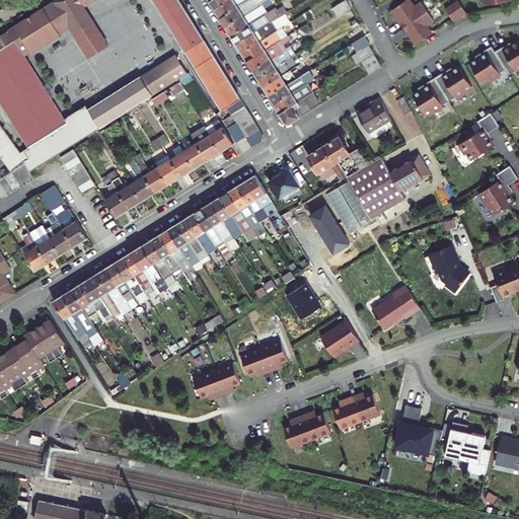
[(84,7),(80,0),(58,0),(54,2),(70,27),(90,59),(109,47),(84,7)]
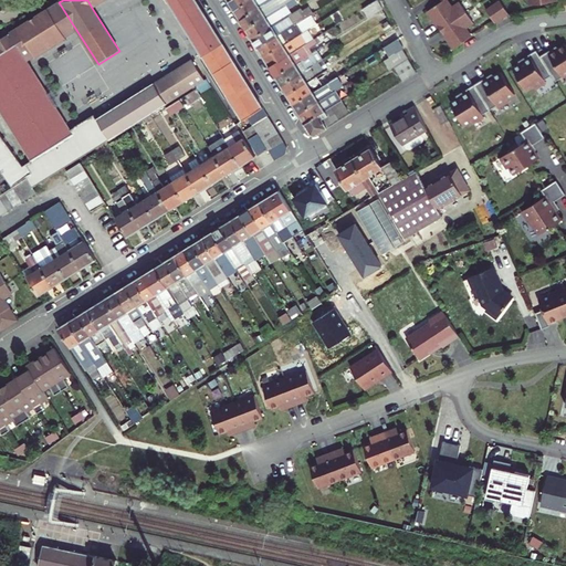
[(167,0),(159,0),(195,58),(201,53),(167,0)]
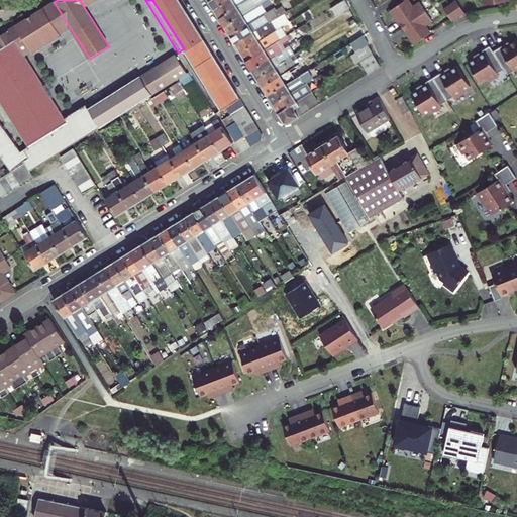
[(195,68),(221,110),(226,107),(240,98),(179,0),(152,0),(184,48),(195,68)]
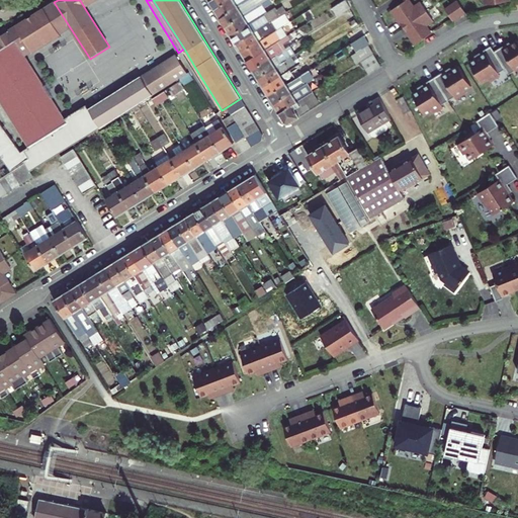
[(214,9),(230,0),(210,0),(209,1),(214,9)]
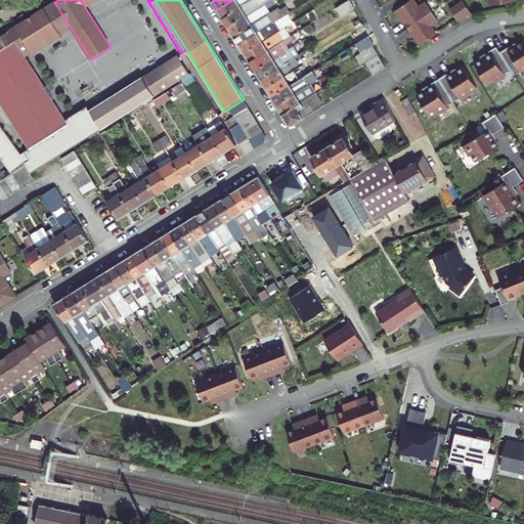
[(223,18),(252,0),(232,0),(217,9),(223,18)]
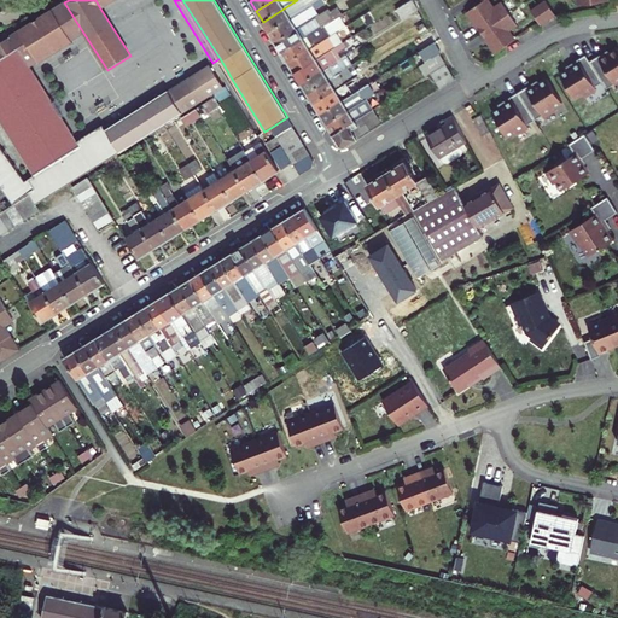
[(269,31),(320,0),(297,0),(263,22),(269,31)]
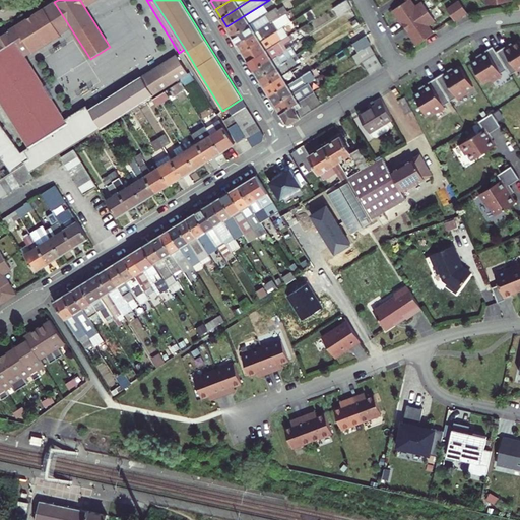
[(232,36),(265,15),(268,13),(265,8),(272,3),(270,0),(269,0),(226,26),(232,36)]
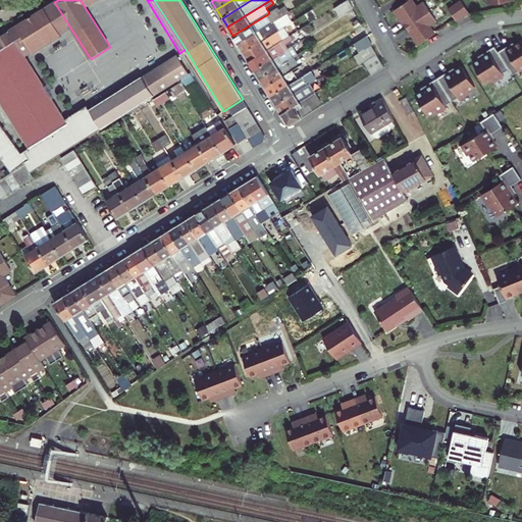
[(348,0),(347,0),(334,8),(340,16),(353,8),(348,0)]
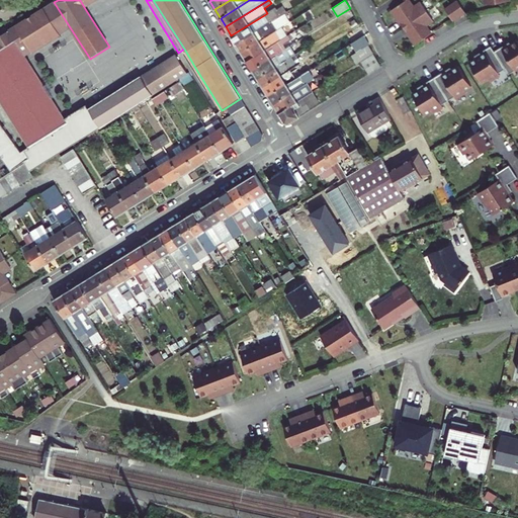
[(406,0),(392,10),(403,27),(427,11),(421,2),(414,6),(409,0),(406,0)]
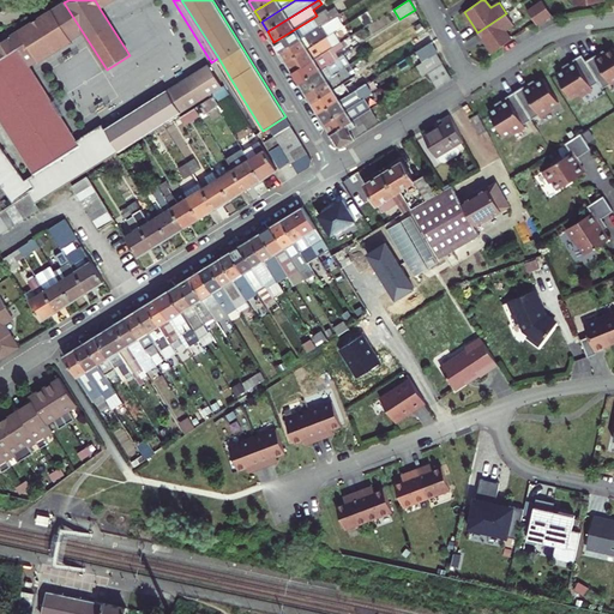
[(541,0),(534,5),(545,20),(552,14),(541,0)]
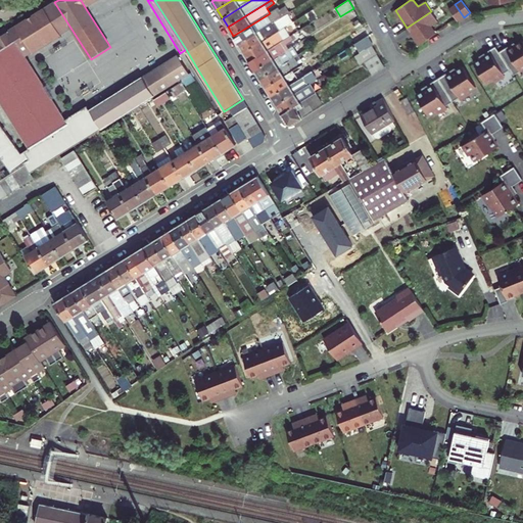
[(54,2),(25,20),(43,45),(70,28),(54,2)]
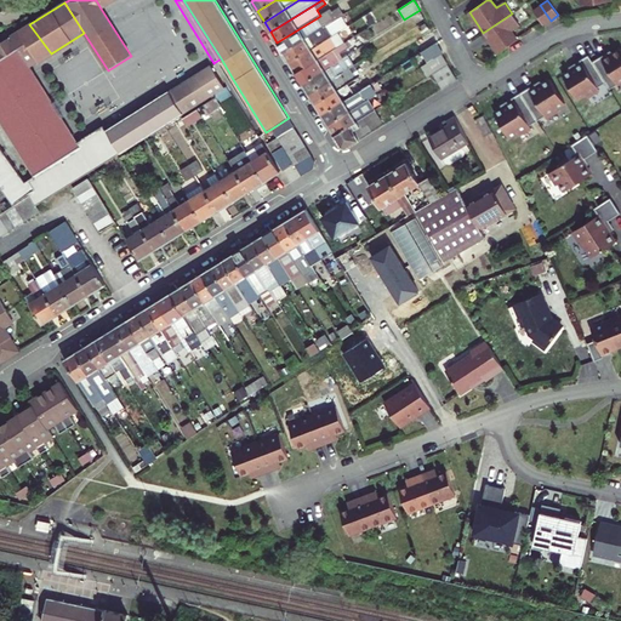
[(540,5),(533,11),(543,26),(551,21),(540,5)]
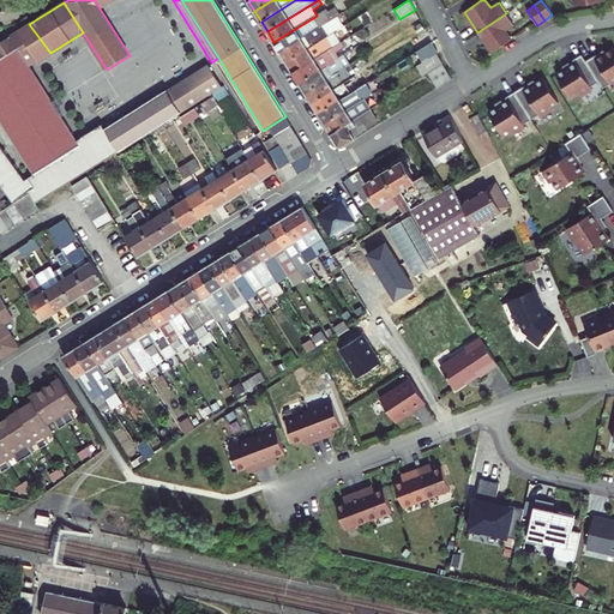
[(281,53),(336,18),(339,14),(335,7),(327,12),(314,20),(313,18),(274,42),(281,53)]
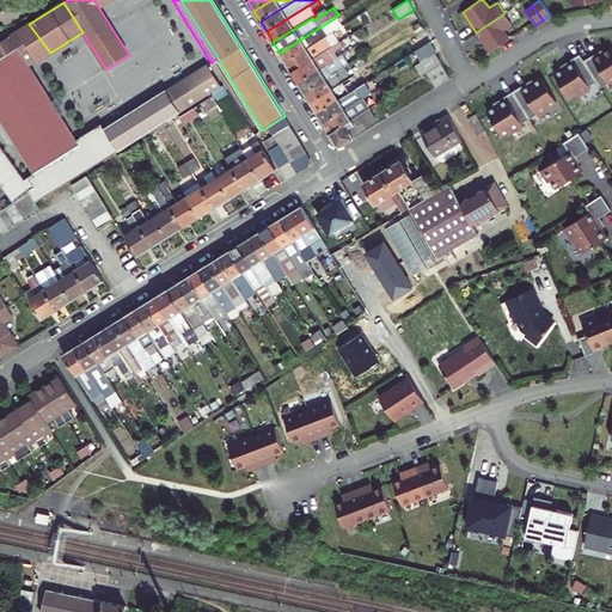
[(313,20),(326,12),(325,10),(316,16),(312,18),(313,20)]
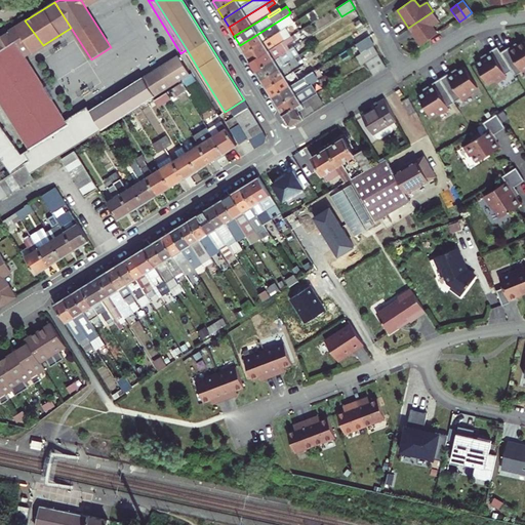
[(433,11),(408,28),(420,45),(438,34),(432,26),(439,21),(433,11)]
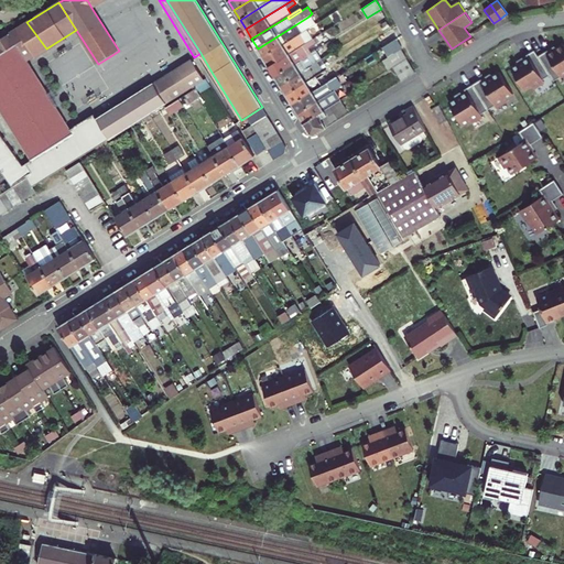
[(263,57),(312,26),(314,25),(308,17),(258,49),(263,57)]
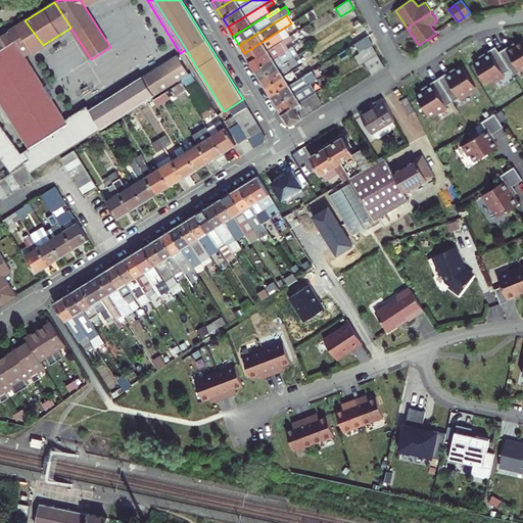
[(32,52),(43,45),(25,20),(3,35),(0,36),(0,101),(30,147),(21,152),(18,154),(26,164),(96,120),(90,109),(87,105),(69,116),(70,116),(65,120),(51,98),(52,98),(46,87),(45,88),(25,55),(32,51),(32,52)]
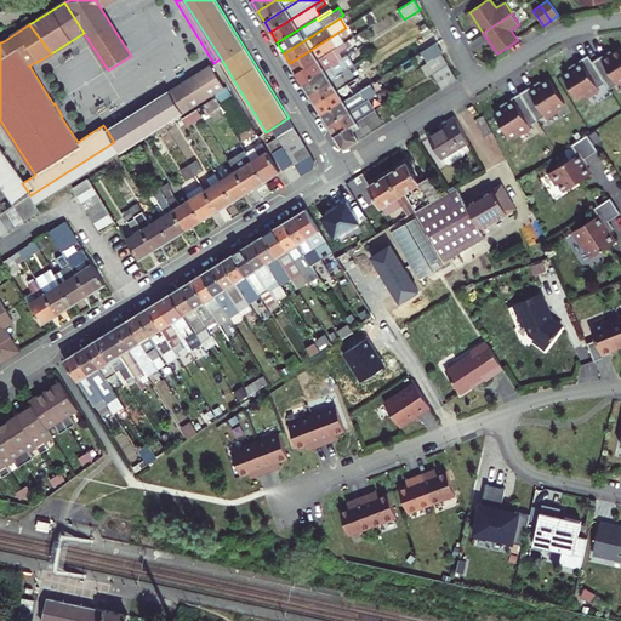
[(349,40),(343,29),(290,63),(296,73),(349,40)]
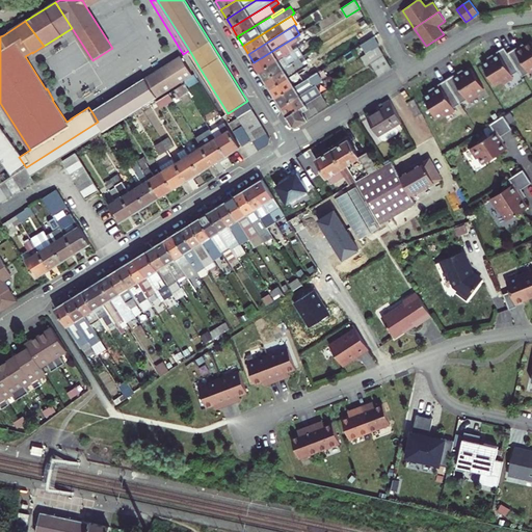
[(260,72),(294,50),(292,47),(314,33),(311,27),(299,34),(254,62),(260,72)]
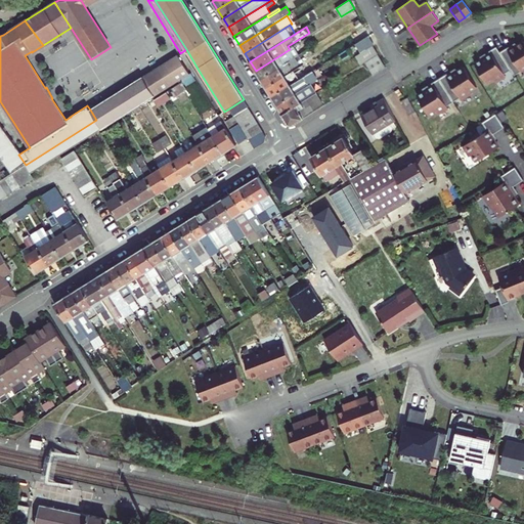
[(359,42),(363,49),(373,43),(374,43),(369,36),(359,42)]
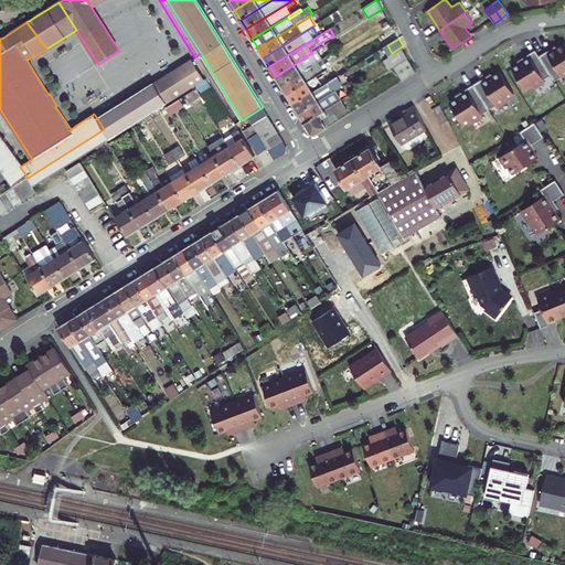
[(546,52),(540,56),(551,75),(555,81),(564,74),(564,44),(557,49),(548,54),(546,52)]
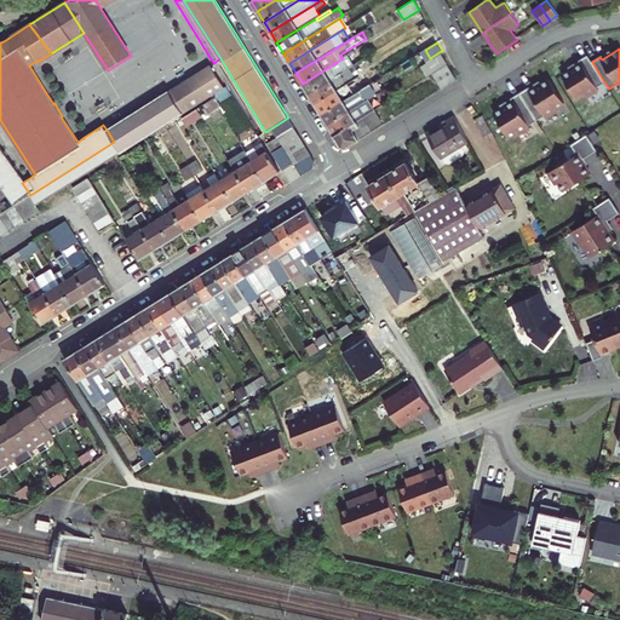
[(442,53),(422,67),(428,76),(448,64),(442,53)]
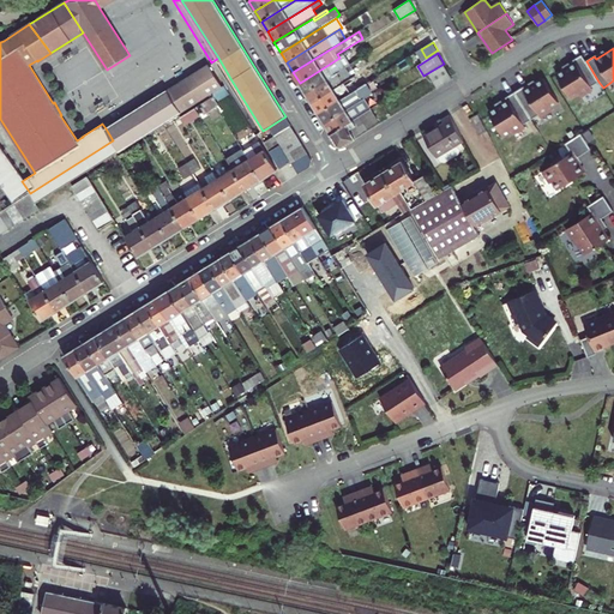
[(564,70),(557,74),(571,98),(579,94),(581,96),(593,89),(591,86),(599,82),(587,61),(582,54),(573,60),(576,62),(564,70)]
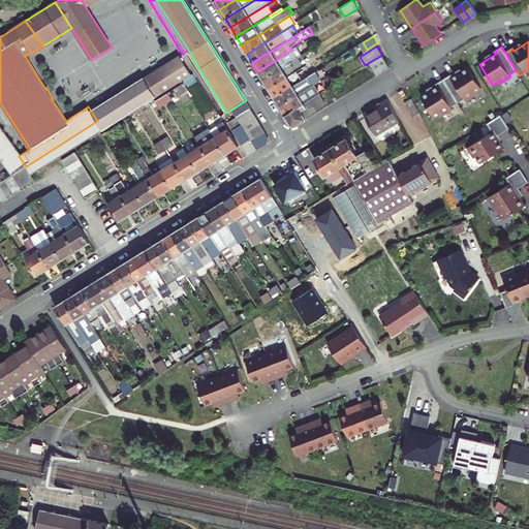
[(263,80),(298,59),(302,56),(297,48),(292,50),(258,71),(263,80)]
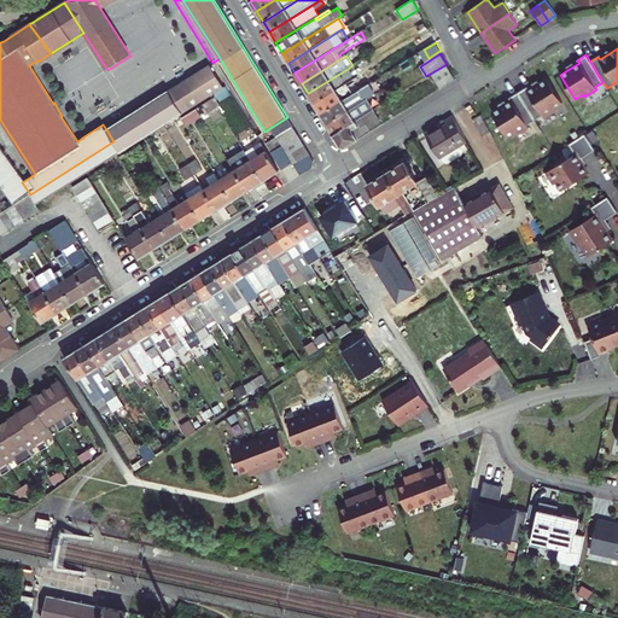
[(577,60),(566,68),(567,70),(579,63),(577,60)]
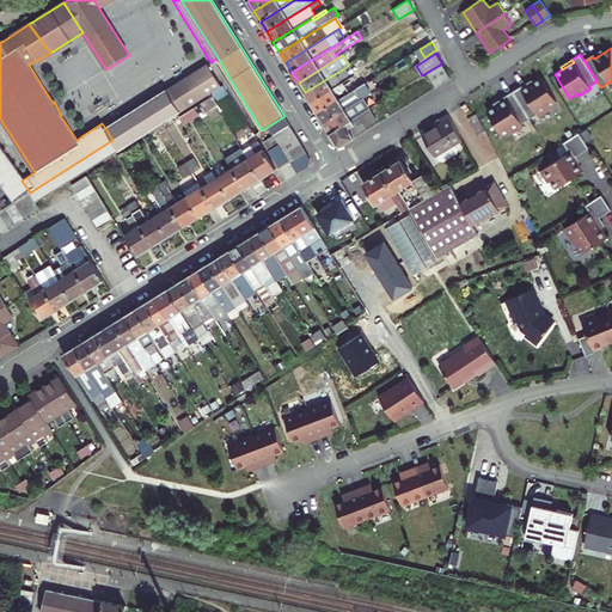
[(120,150),(132,142),(146,133),(212,91),(221,85),(208,63),(105,128),(112,140),(120,150)]
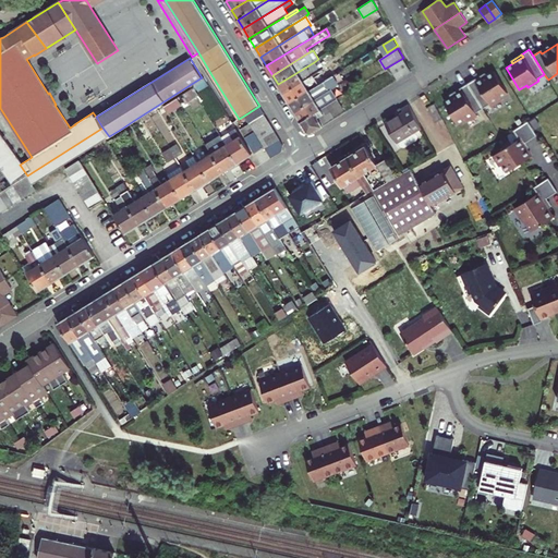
[(402,59),(389,67),(398,80),(410,72),(402,59)]
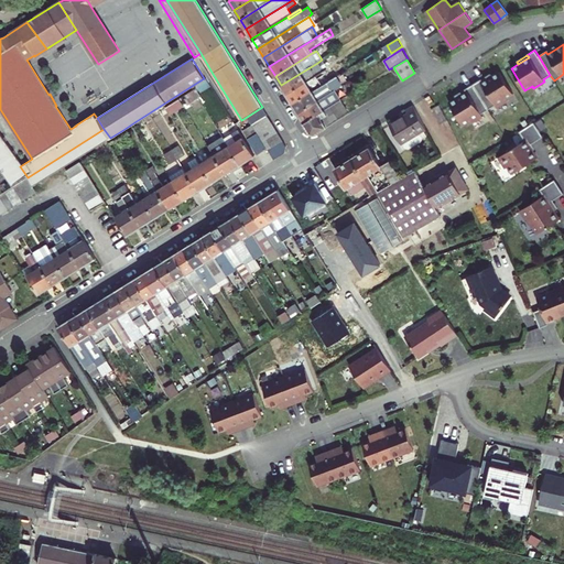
[(286,95),(307,83),(306,82),(305,79),(322,69),(317,63),(281,85),(286,95)]
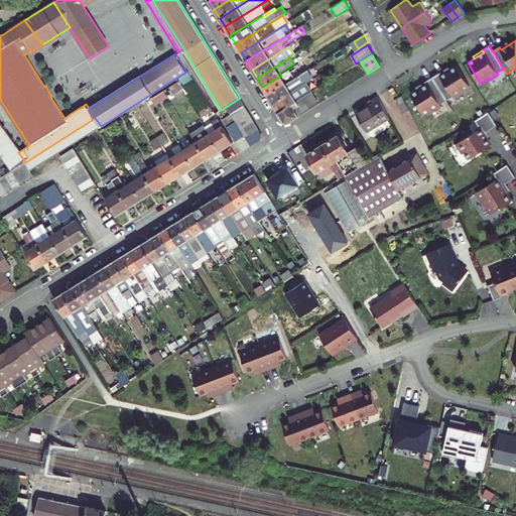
[(298,63),(303,71),(311,65),(307,58),(298,63)]
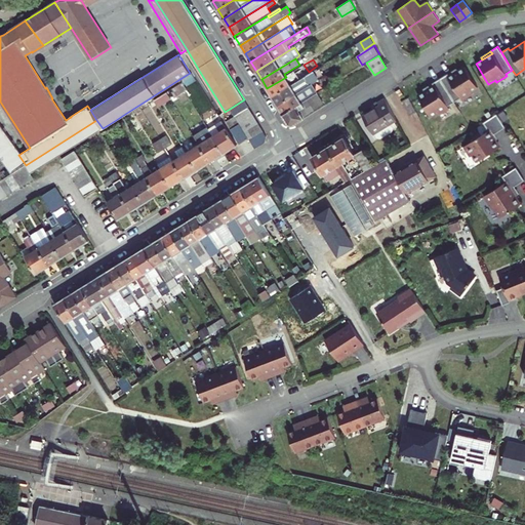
[(447,75),(440,79),(454,102),(460,97),(461,99),(472,93),(471,91),(478,87),(465,67),(458,71),(448,77),(447,75)]
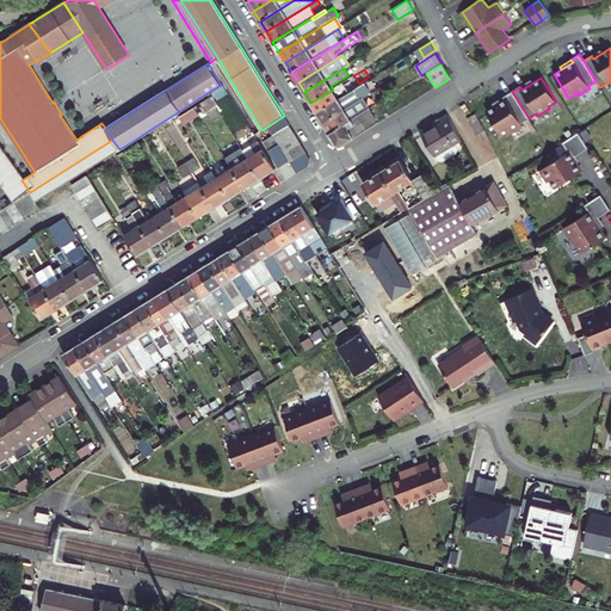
[(531,80),(520,87),(522,90),(534,82),(531,80)]
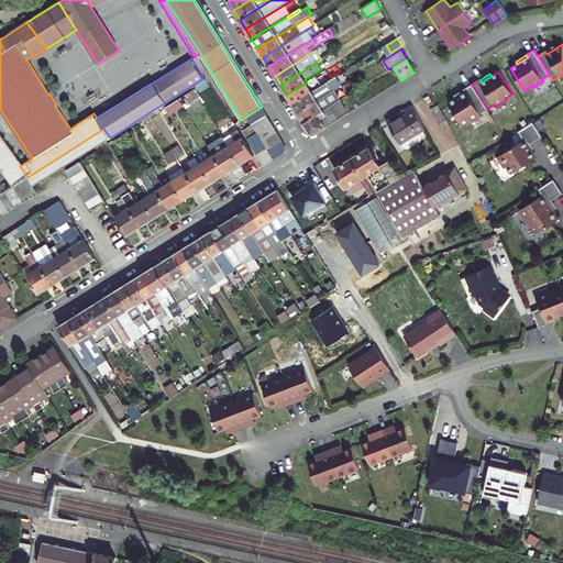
[(293,105),(329,81),(324,75),(317,78),(316,76),(307,83),(286,95),(293,105)]
